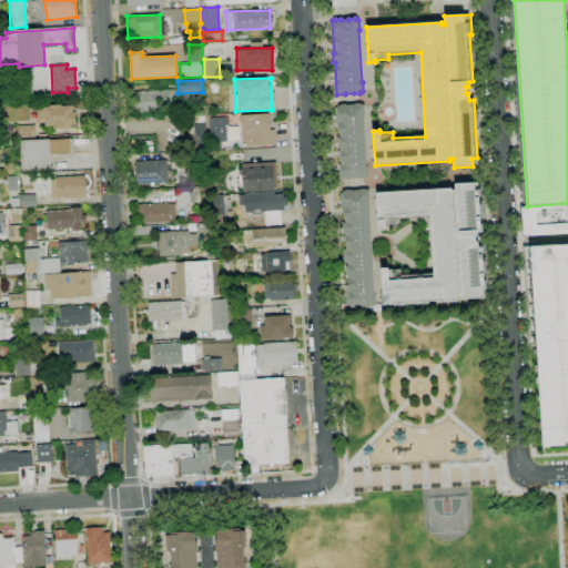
[(132,91),(132,112),(173,111),(172,90),(132,91)]
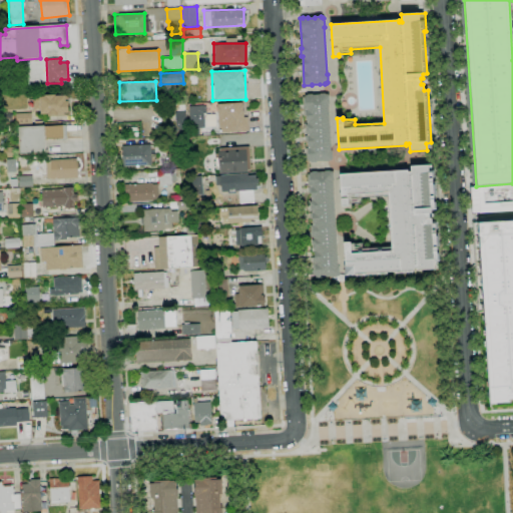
[(31,91),(22,91),(22,82),(31,82),(31,91)]
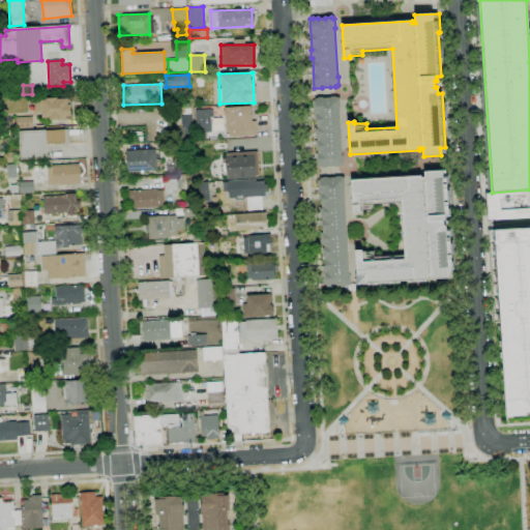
[(321,168),(319,168),(317,138),(316,138),(315,129),(317,129),(315,99),(317,98),(317,97),(323,97),(323,98),(330,98),(330,97),(336,96),(336,97),(339,97),(339,98),(340,98),(341,108),(340,108),(342,156),(343,156),(344,165),(343,165),(343,166),(341,166),(341,167),(334,168),(334,167),(327,167),(327,168),(321,168)]
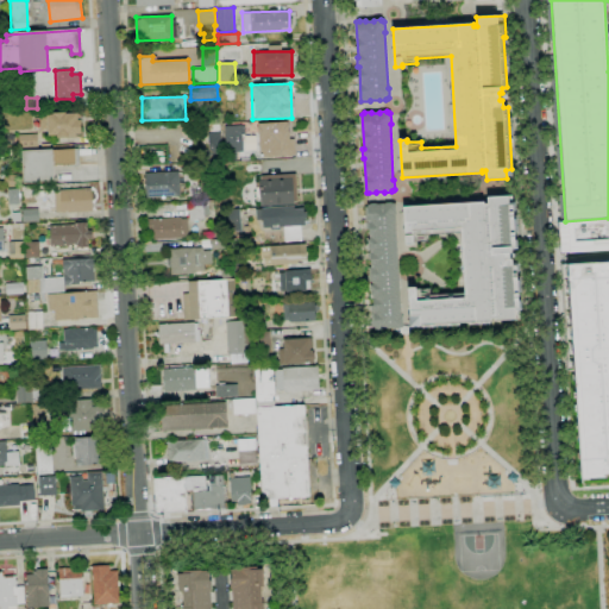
[(57,138),(57,136),(48,136),(48,130),(41,130),(39,118),(48,117),(46,115),(52,114),(52,113),(66,112),(66,114),(77,113),(77,120),(80,120),(81,133),(69,135),(70,138),(57,138)]
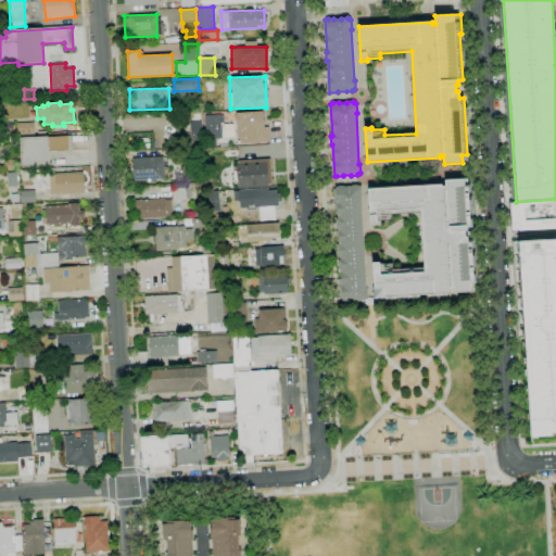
[(235,112),(236,143),(268,142),(267,126),(263,127),(262,111),(235,112)]
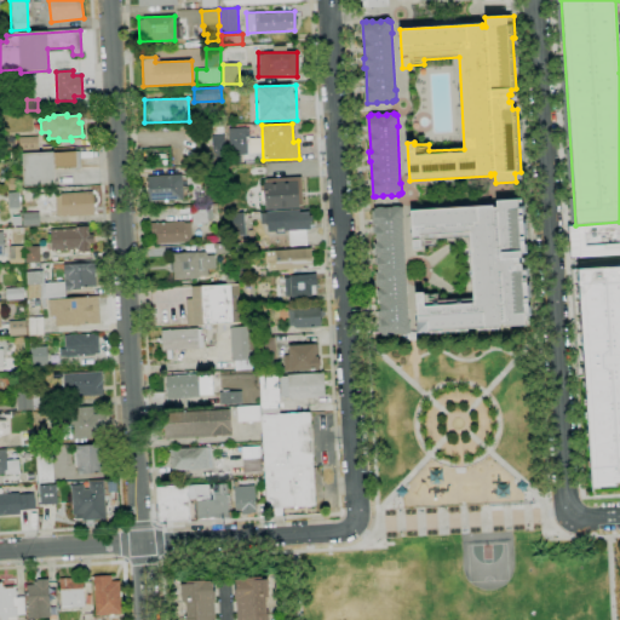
[(230,155),(228,130),(246,128),(247,155),(230,155)]
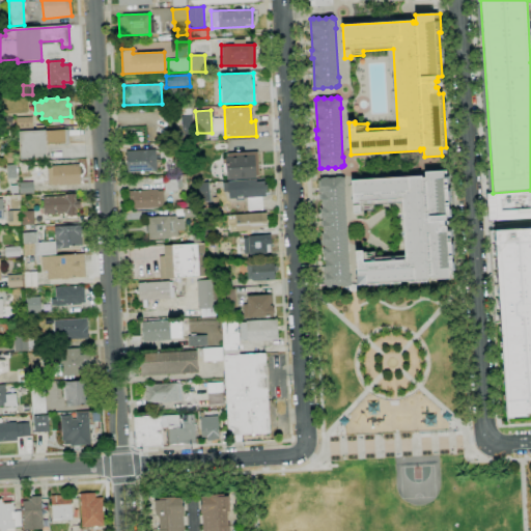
[(192,116),(179,116),(178,138),(192,138),(192,116)]
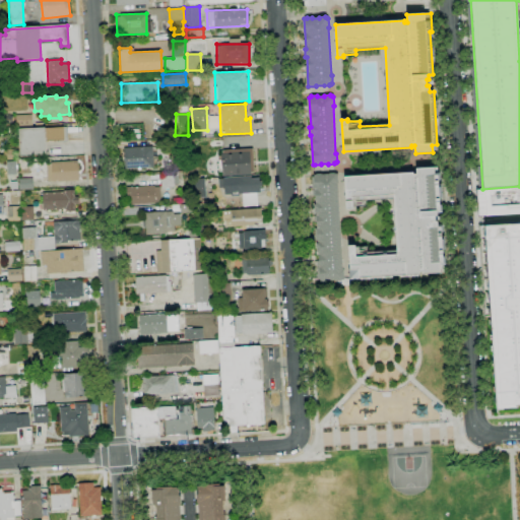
[(16,126),(15,116),(31,115),(33,125),(16,126)]
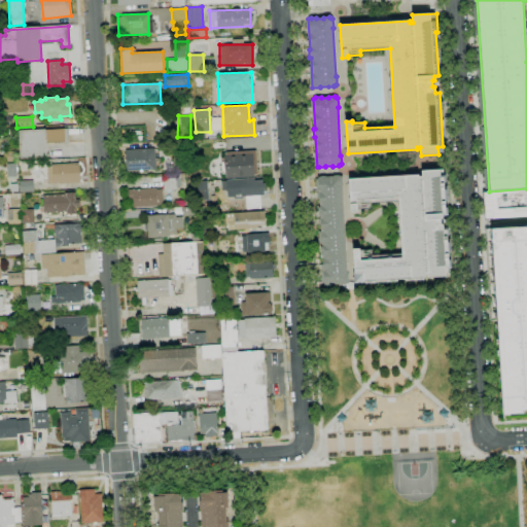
[(20,159),(19,131),(68,129),(68,143),(60,144),(60,142),(45,143),(46,157),(20,159)]
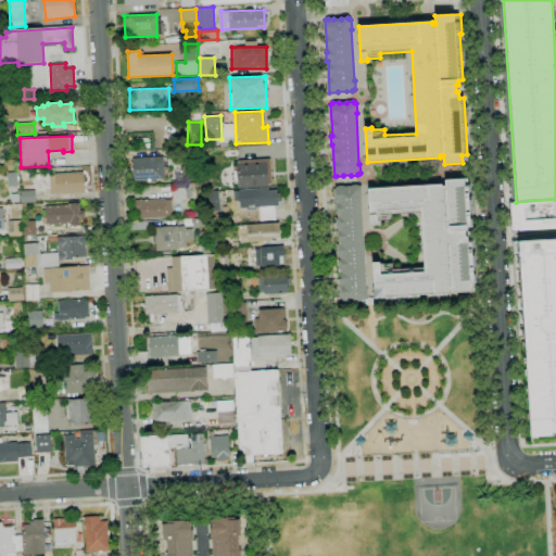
[(163,156),(131,158),(131,180),(163,179),(163,156)]
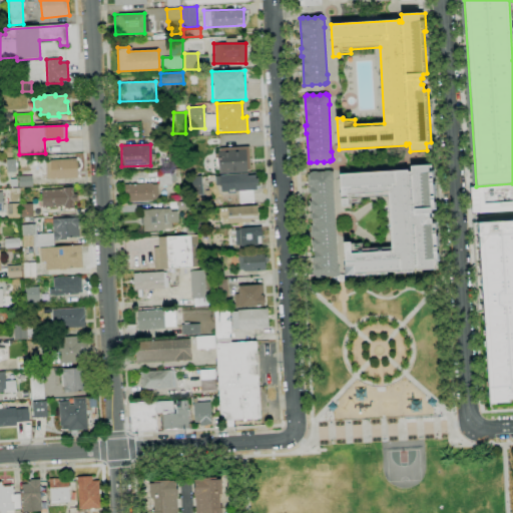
[(219,174),(219,169),(216,169),(215,158),(218,158),(217,151),(220,151),(219,148),(248,146),(249,169),(247,169),(247,172),(219,174)]
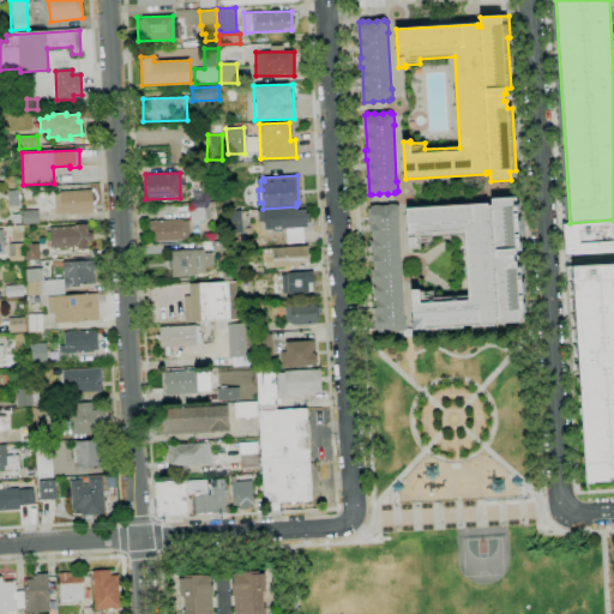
[(5,188),(5,176),(19,176),(19,188),(5,188)]
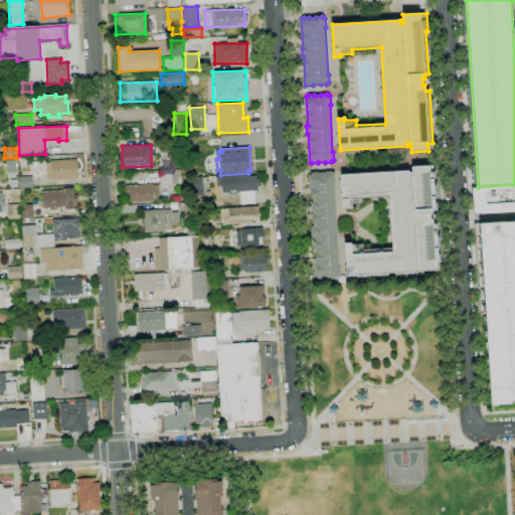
[(46,180),(45,163),(50,163),(50,161),(76,159),(77,178),(46,180)]
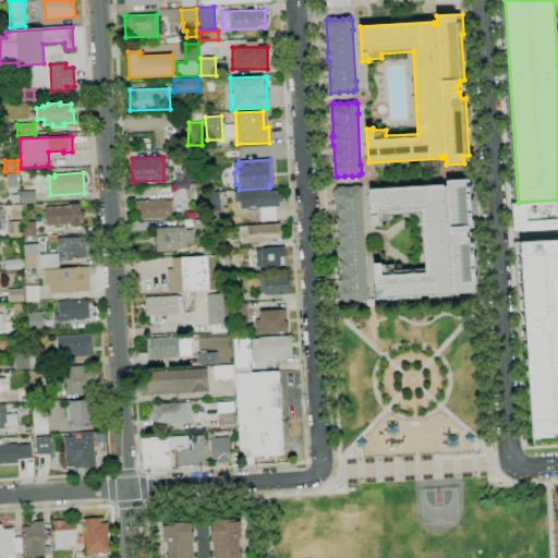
[(385,302),(385,300),(376,301),(374,264),(380,264),(380,265),(395,265),(395,271),(426,269),(422,213),(391,215),(391,221),(378,222),(378,225),(372,225),(370,190),(444,185),(444,187),(447,187),(447,181),(470,180),(470,185),(472,185),(474,228),(469,229),(469,232),(466,232),(466,238),(469,238),(469,242),(475,242),(477,283),(475,283),(476,292),(462,293),(462,298),(385,302)]
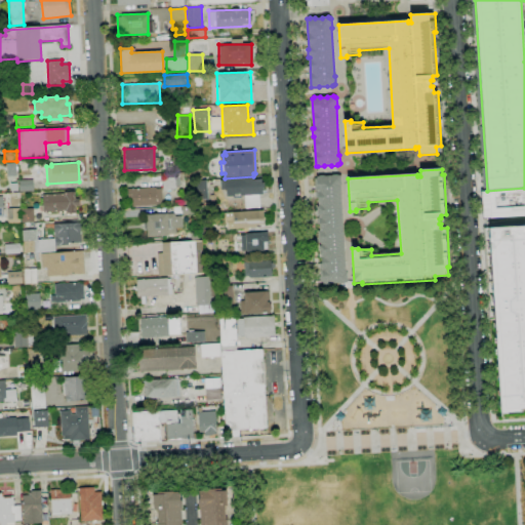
[(325,285),(325,284),(323,284),(321,254),(320,254),(320,246),(321,246),(319,215),(318,215),(317,207),(319,207),(317,176),(319,176),(319,175),(324,175),(324,176),(332,175),(338,174),(338,175),(339,175),(339,177),(341,177),(341,187),(340,187),(346,273),(347,273),(348,282),(347,282),(347,283),(345,283),(345,284),(338,284),(338,283),(331,284),(331,285),(325,285)]
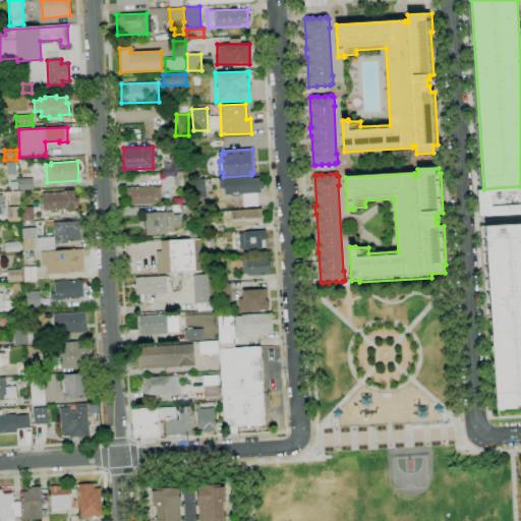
[(223,194),(261,192),(259,176),(218,178),(218,188),(223,187),(223,194)]
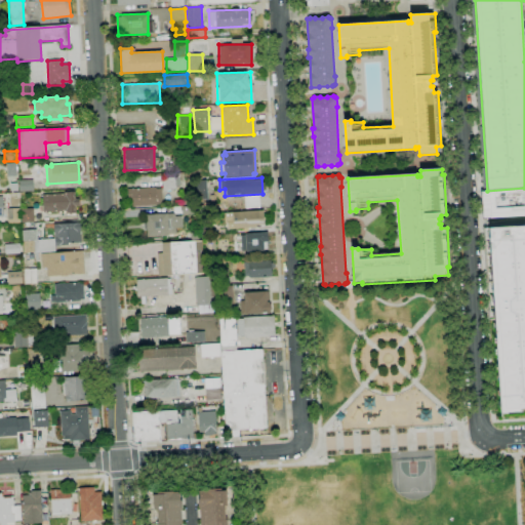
[(197,204),(195,182),(206,180),(208,203),(197,204)]
